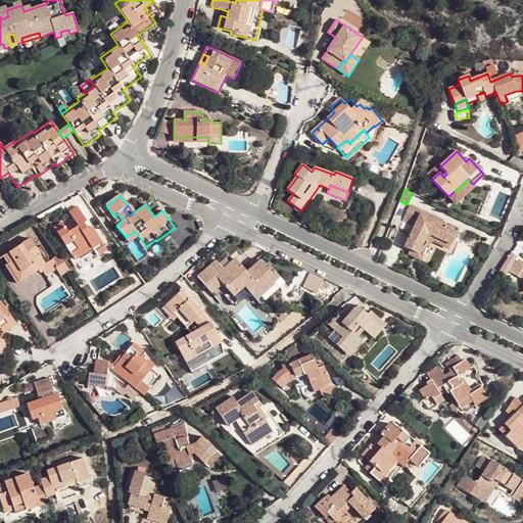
[(432,236),(453,245),(459,232),(441,224),(443,221),(410,205),(402,221),(414,226),(403,247),(410,250),(418,254),(426,237),(432,236)]
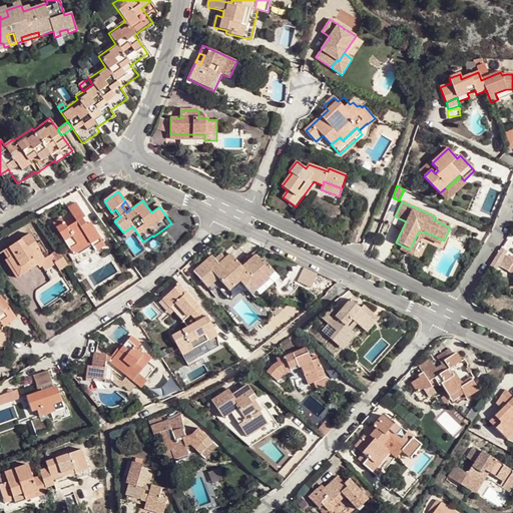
[(67,228),(64,223),(61,218),(53,223),(70,249),(87,239),(90,244),(84,248),(90,258),(97,252),(96,250),(105,244),(90,223),(87,225),(82,218),(85,216),(76,203),(68,208),(73,217),(76,222),(67,228)]
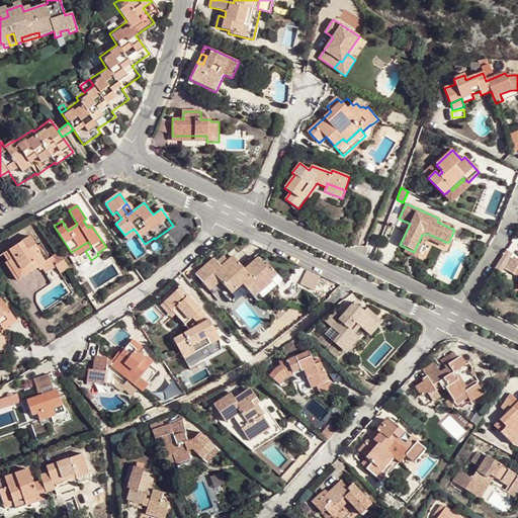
[(74,220),(65,226),(68,231),(77,225),(74,220)]
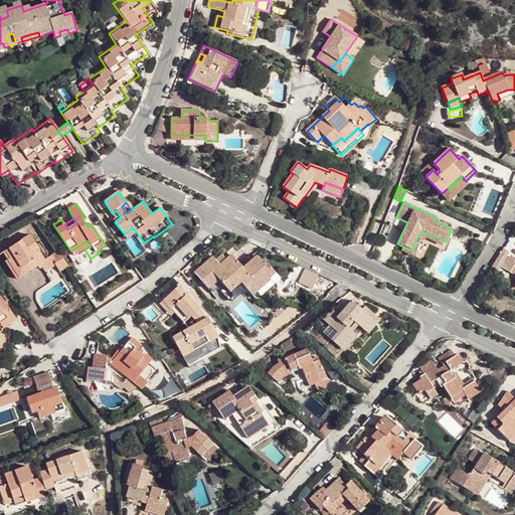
[(443,247),(446,241),(425,232),(419,233),(411,250),(403,246),(401,251),(414,258),(421,241),(426,240),(443,247)]
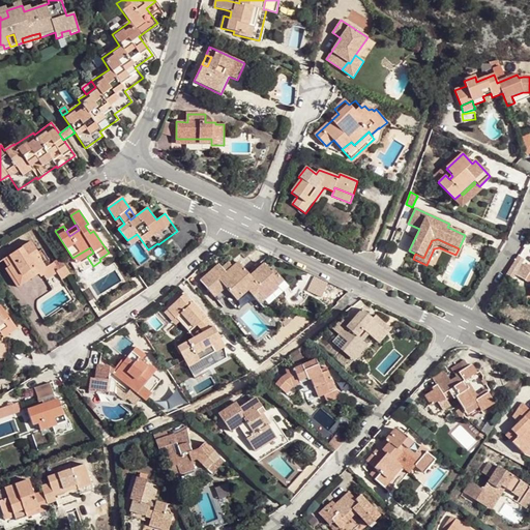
[(31,241),(5,258),(10,266),(7,268),(16,280),(28,271),(32,277),(38,274),(47,268),(46,267),(39,258),(38,259),(36,255),(38,253),(31,241)]
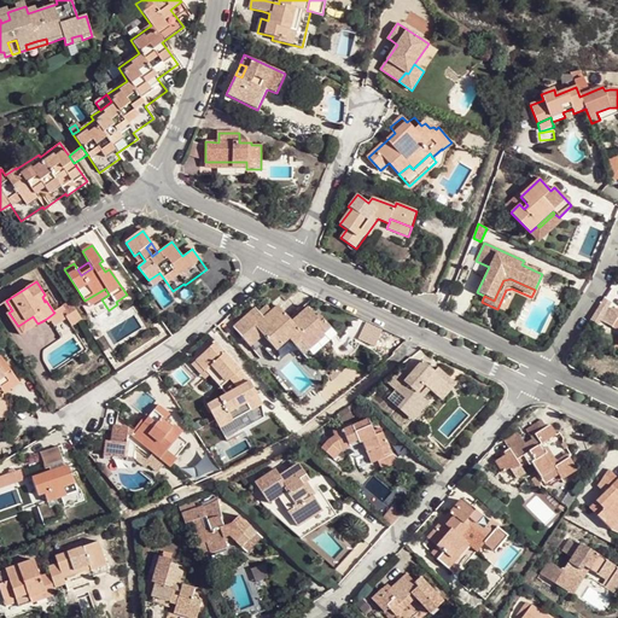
[(174,293),(185,285),(184,284),(173,291),(174,293)]
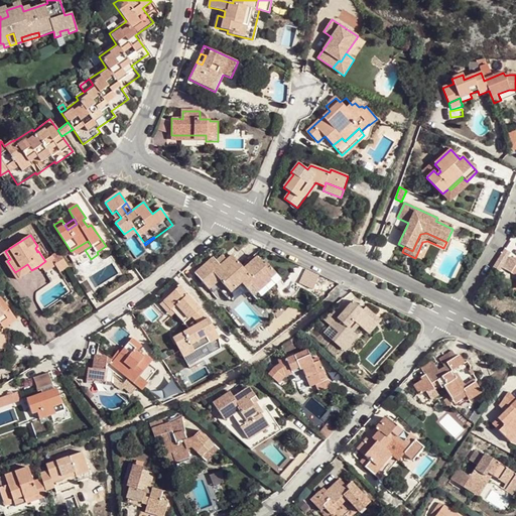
[(75,257),(85,250),(91,246),(88,241),(71,251),(75,257)]
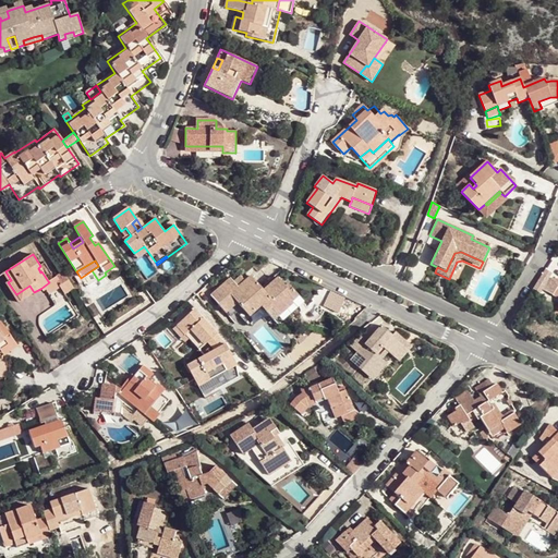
[(64,294),(73,289),(63,271),(57,276),(59,280),(57,282),(60,288),(64,294)]
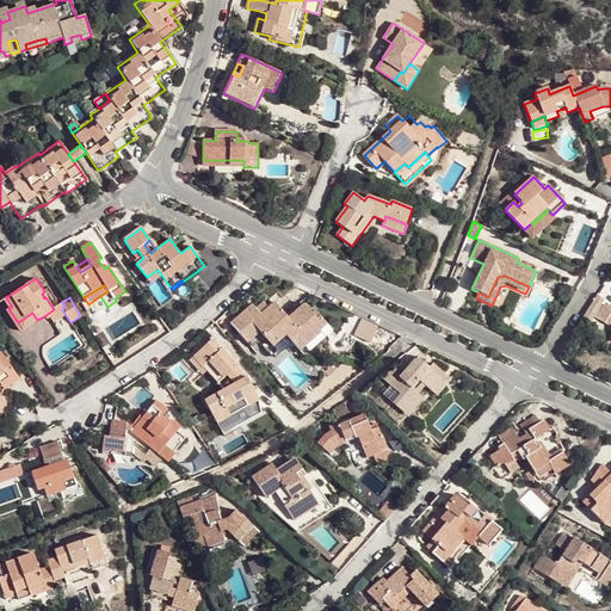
[(62,302),(53,308),(54,309),(44,316),(47,320),(50,318),(54,323),(66,315),(62,309),(65,307),(62,302)]
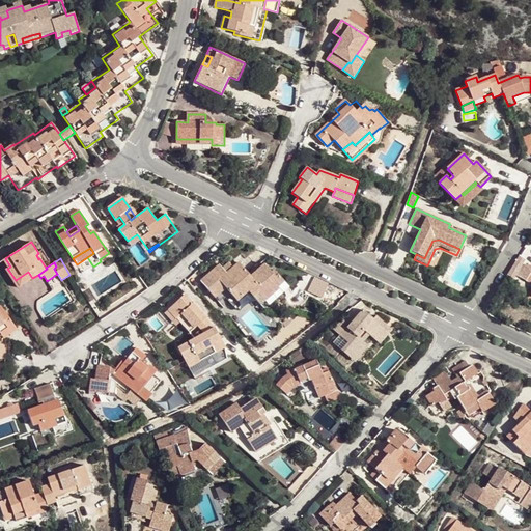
[(227,273),(223,268),(220,264),(200,282),(218,302),(224,297),(229,292),(236,302),(249,291),(253,297),(257,292),(264,301),(279,288),(278,287),(284,281),(278,274),(276,276),(271,271),(264,263),(250,276),(239,262),(233,268),(227,273)]
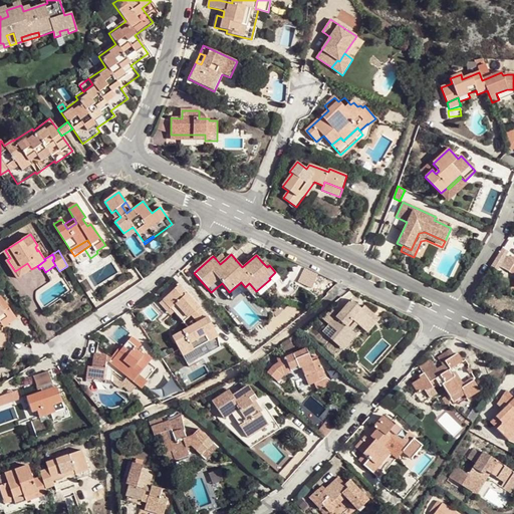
[(222,254),(216,259),(220,264),(226,259),(222,254)]
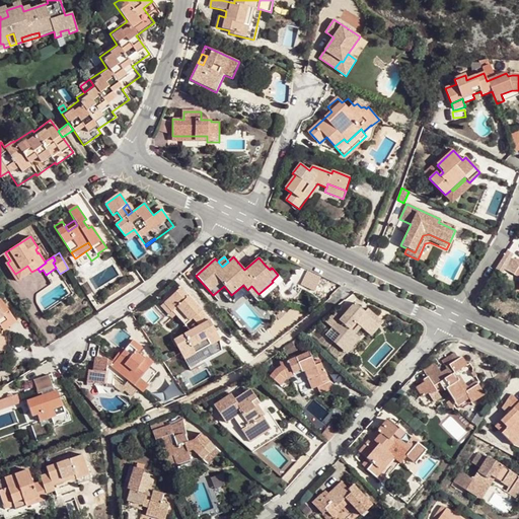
[(518,257),(515,257),(508,271),(514,275),(518,268),(518,257)]
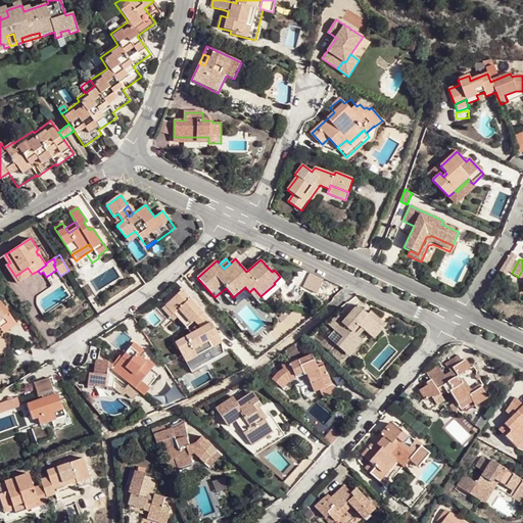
[(16,284),(32,274),(28,268),(15,276),(7,265),(5,266),(16,284)]
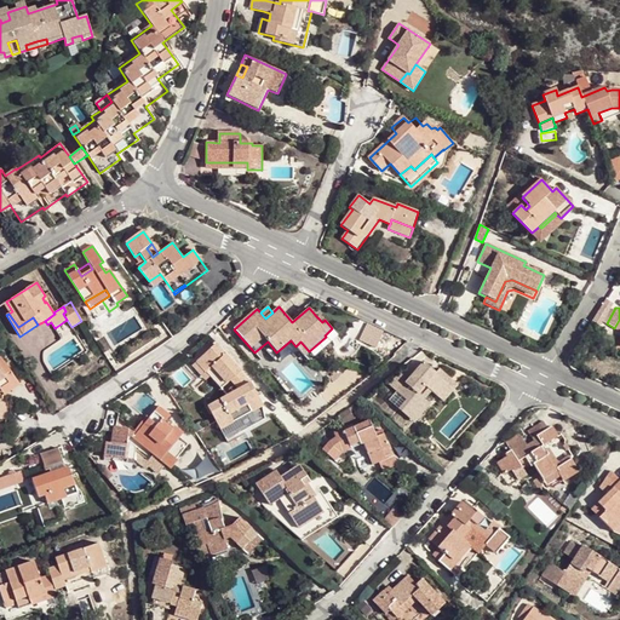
[(329,340),(326,337),(309,351),(300,342),(296,346),(308,361),(329,340)]
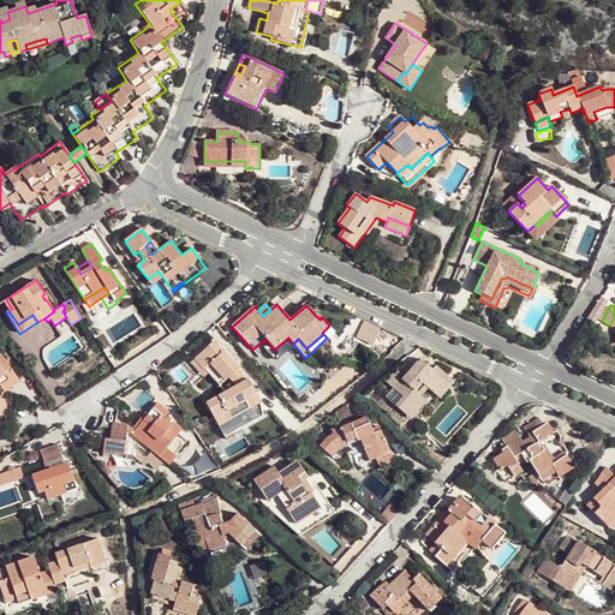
[(274,360),(293,344),(288,338),(274,350),(266,339),(260,344),(274,360)]
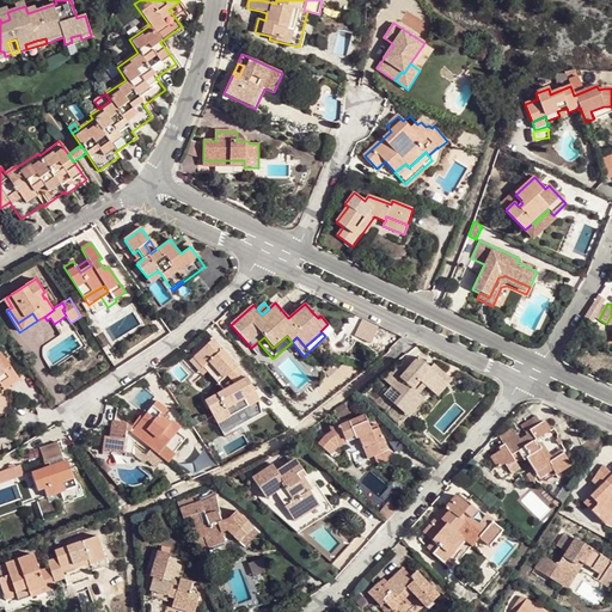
[(213,341),(195,356),(207,372),(225,391),(206,402),(218,423),(259,401),(246,378),(213,341)]
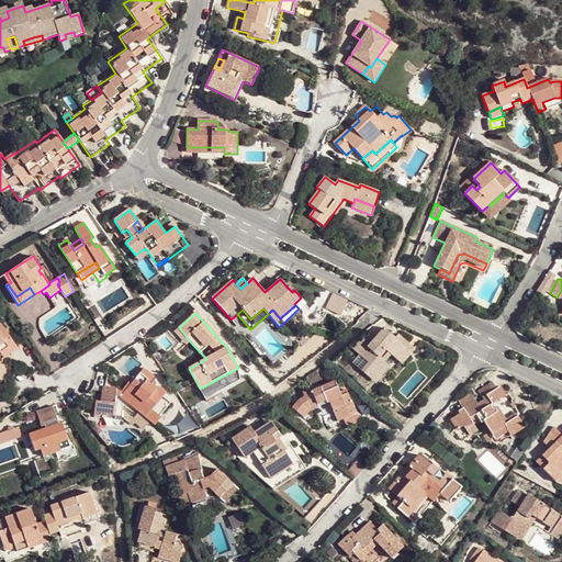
[(0,379),(6,380),(6,364),(0,364),(0,352),(3,358),(18,348),(1,324),(0,324),(0,379)]
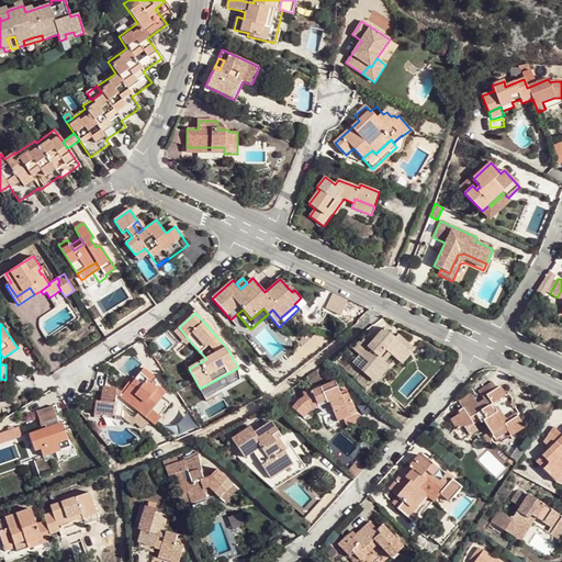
[(190,341),(179,327),(173,332),(186,345),(190,341)]
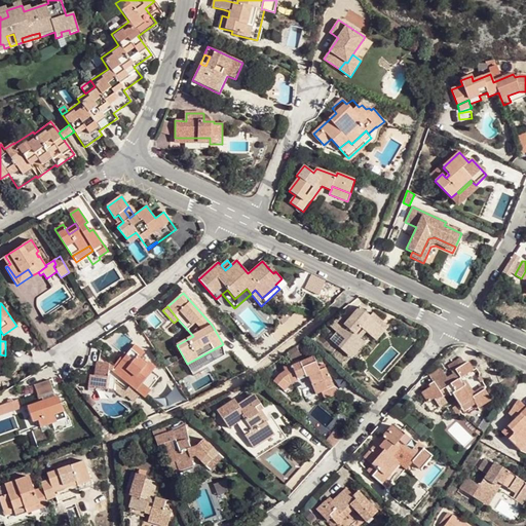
[(371,336),(383,323),(373,313),(370,316),(360,307),(337,333),(346,341),(353,346),(361,338),(366,332),(371,336)]
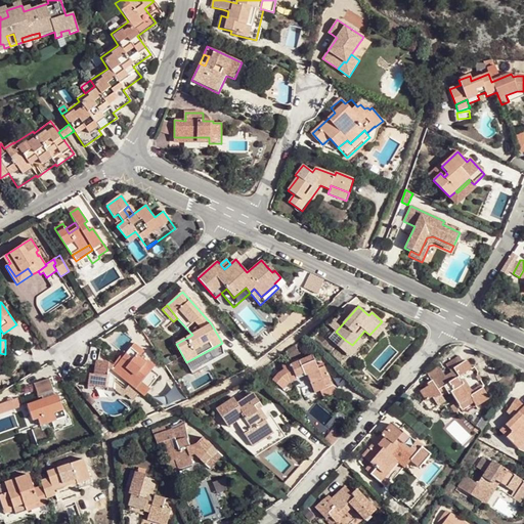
[(386,325),(382,321),(369,335),(375,339),(386,325)]
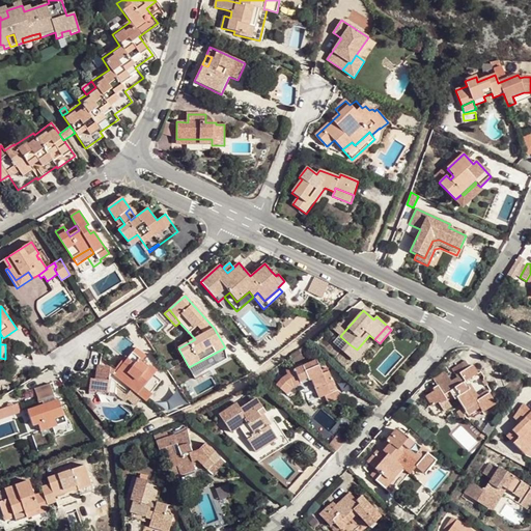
[(367,345),(364,341),(357,350),(350,344),(343,352),(354,361),(367,345)]
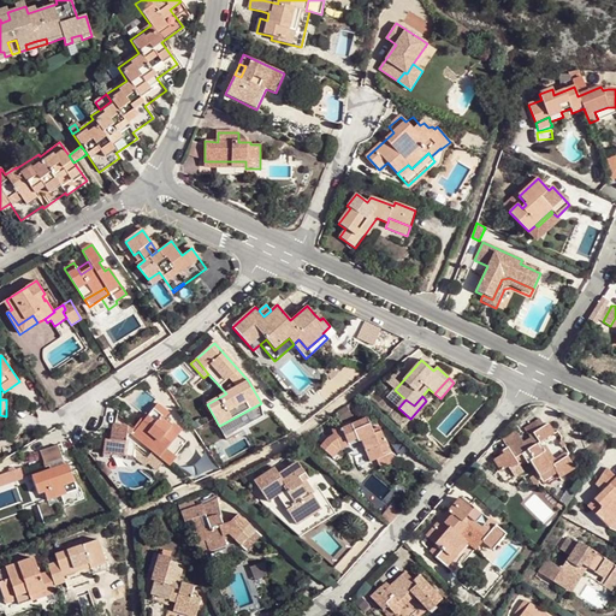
[(129,433),(132,430),(129,426),(112,424),(110,440),(105,440),(96,445),(104,454),(112,455),(112,457),(132,461),(134,457),(146,466),(153,456),(155,455),(157,455),(170,466),(177,458),(175,456),(179,450),(187,442),(179,434),(183,431),(173,422),(170,427),(164,421),(170,414),(158,403),(148,414),(153,419),(138,436),(153,449),(150,451),(129,433)]
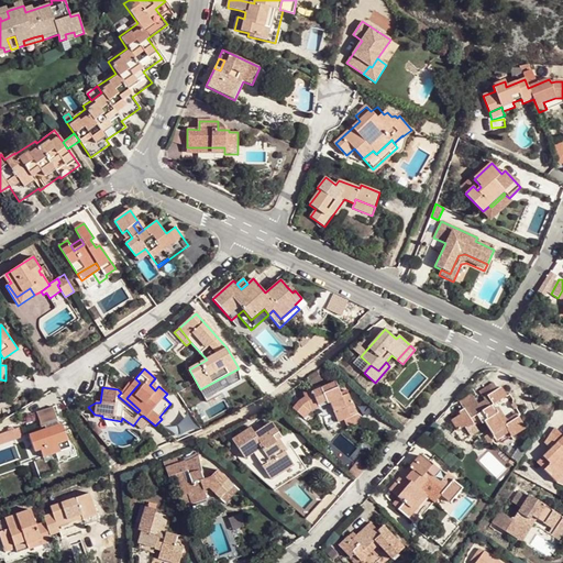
[(241,382),(239,368),(200,389),(203,395),(219,386),(241,382)]
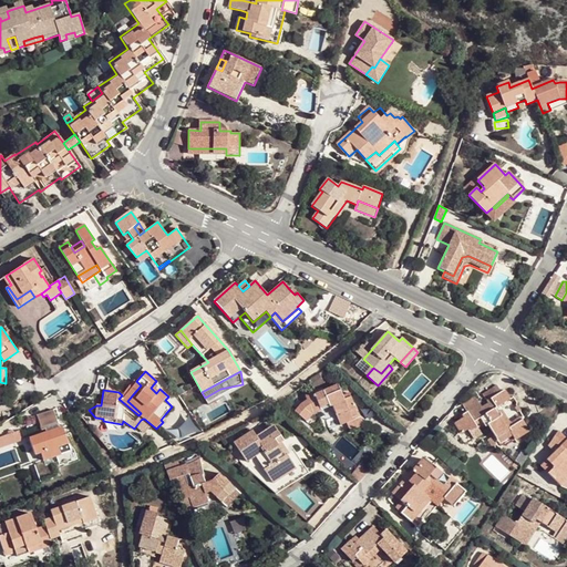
[(321,378),(318,374),(309,381),(312,384),(321,378)]
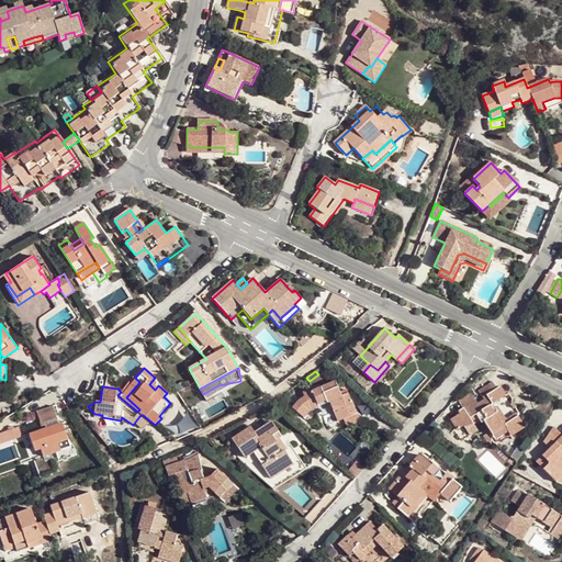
[(134,377),(121,392),(117,395),(137,412),(139,409),(126,397),(139,382),(135,378),(134,377)]
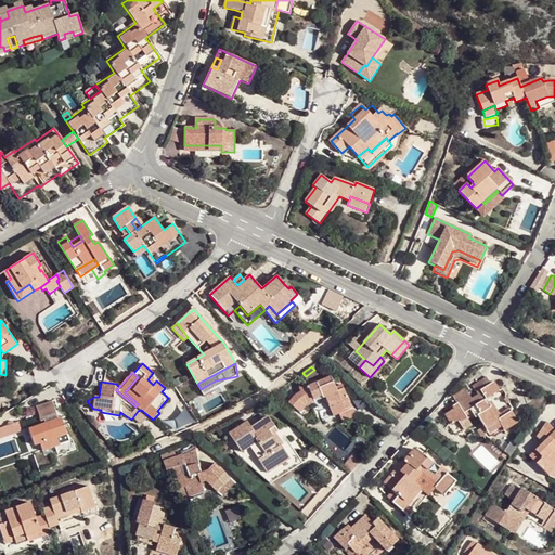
[(472,386),(476,394),(491,384),(487,376),(472,386)]
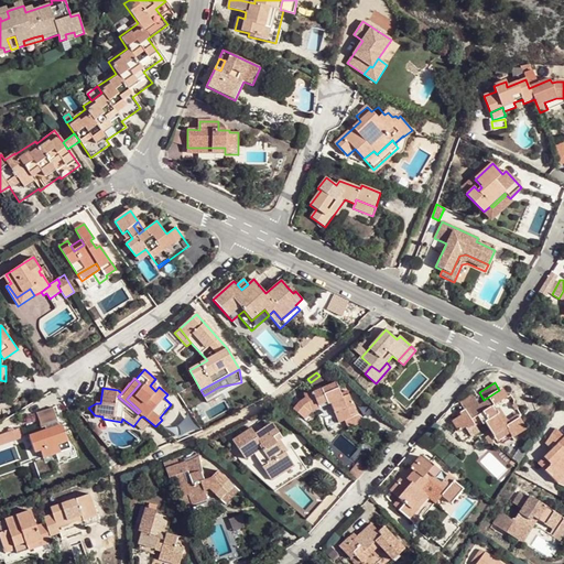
[(343,399),(342,397),(336,383),(321,390),(321,387),(303,394),(305,399),(299,403),(293,410),(304,419),(312,411),(318,408),(327,426),(344,420),(357,414),(349,397),(343,399)]
